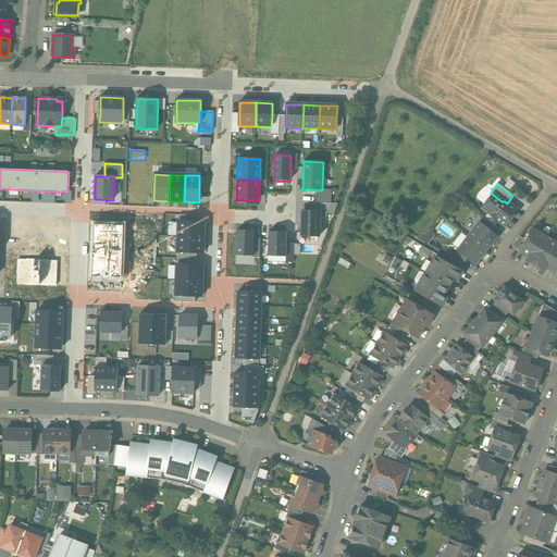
[(332,190),(322,190),(317,190),(317,203),(331,203),(332,190)]
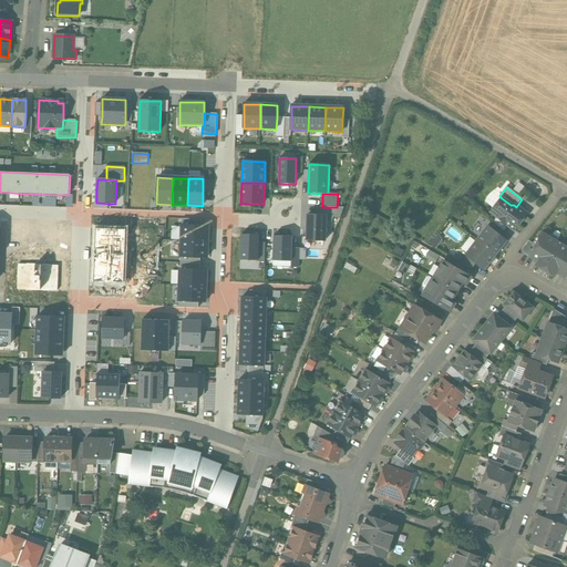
[(511,205),(502,198),(491,213),(497,218),(508,226),(514,232),(527,214),(521,209),(518,209),(516,207),(514,205),(511,205)]
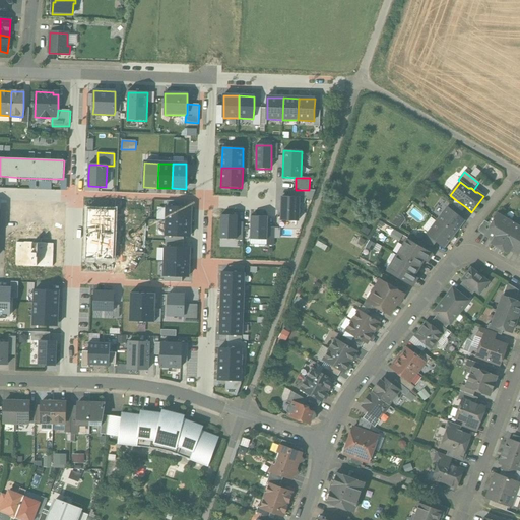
[(309,190),(296,190),(294,190),(294,198),(299,198),(299,204),(304,204),(309,190)]
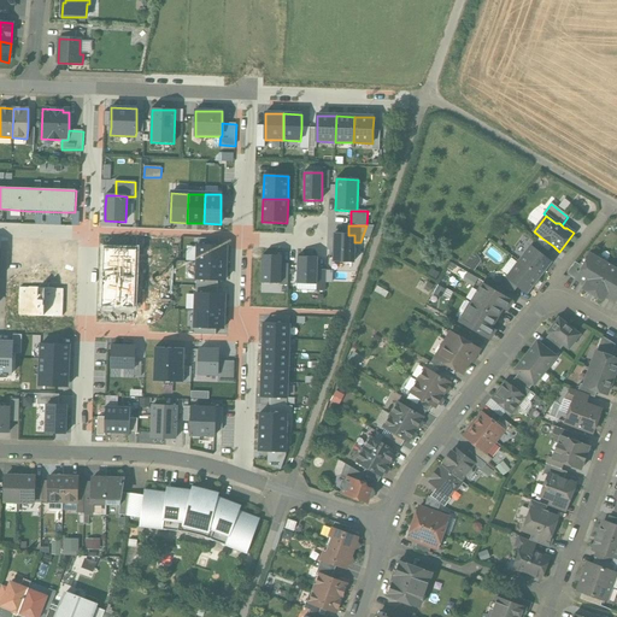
[(348,235),(334,234),(334,262),(353,263),(354,242),(354,235),(348,235)]
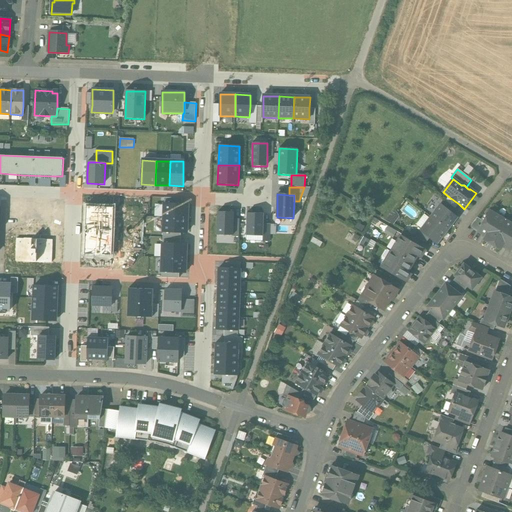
[(445,201),(455,209),(459,204),(449,197),(445,201)]
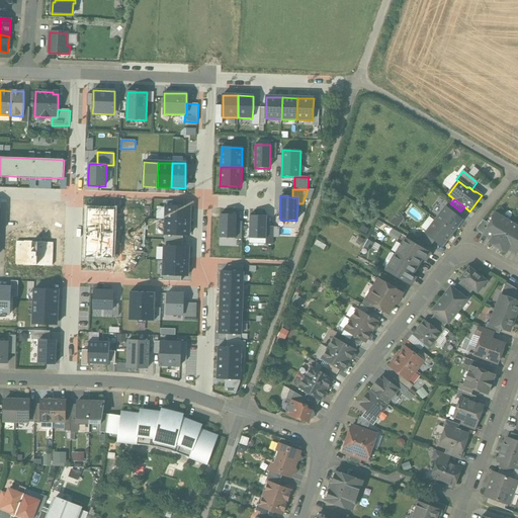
[(449,202),(445,207),(456,217),(460,211),(450,203),(449,202)]
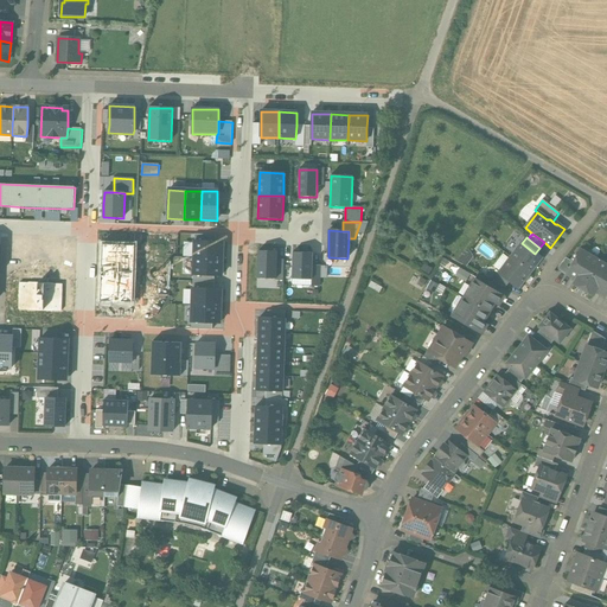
[(138,241),(97,240),(96,273),(95,305),(135,306),(138,241)]
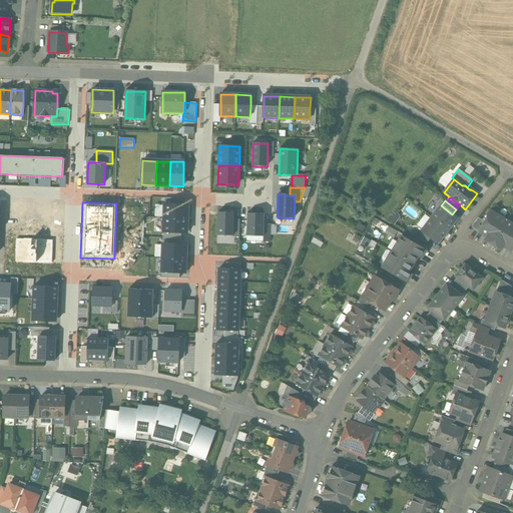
[(164,204),(163,218),(188,219),(188,205),(182,205),(164,204)]
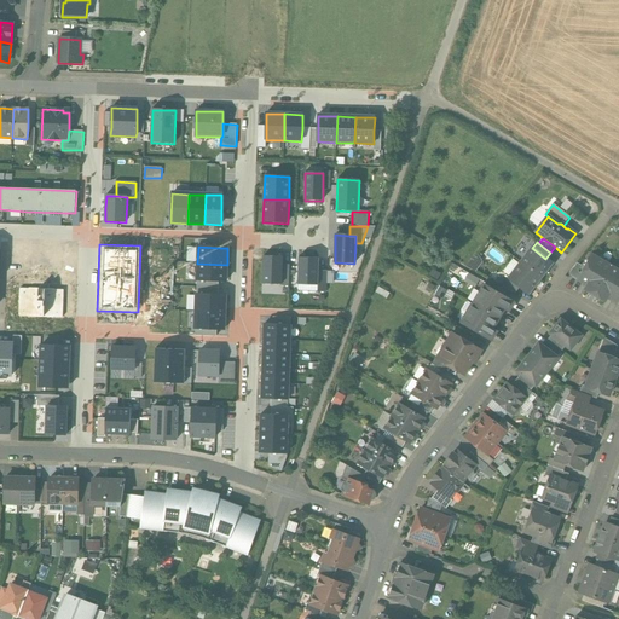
[(532,248),(521,264),(541,279),(553,264),(545,259),(532,248)]
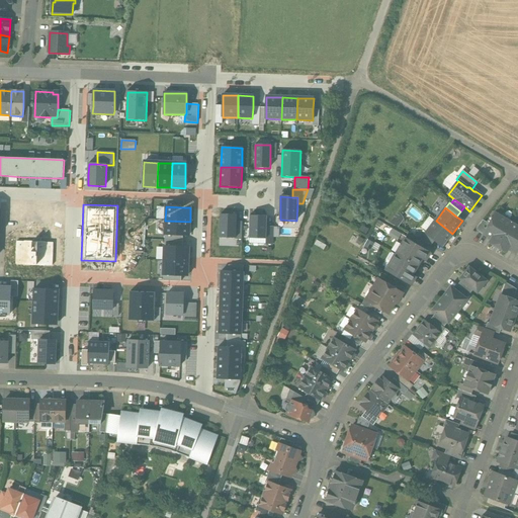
[(404,220),(399,212),(391,224),(398,229),(404,220)]
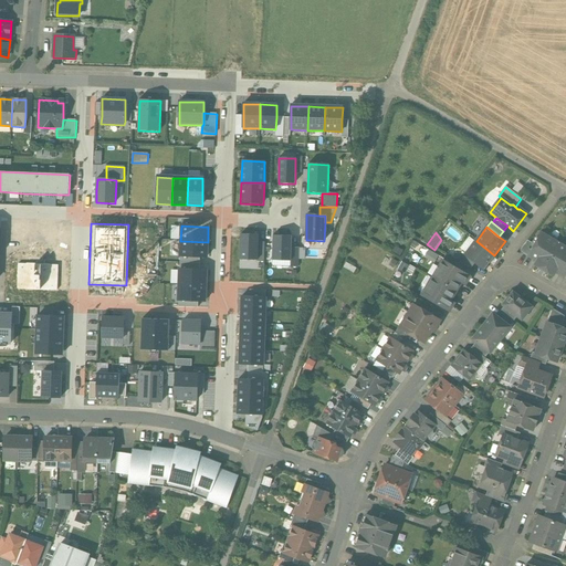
[(555,273),(564,278),(565,274),(565,248),(542,233),(535,245),(528,257),(537,262),(535,265),(553,276),(555,273)]
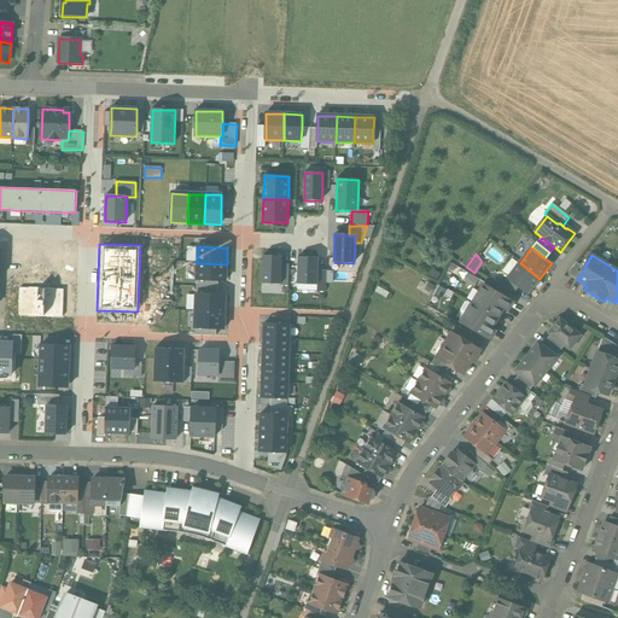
[(283,257),(263,256),(262,284),(281,285),(281,269),(283,257)]
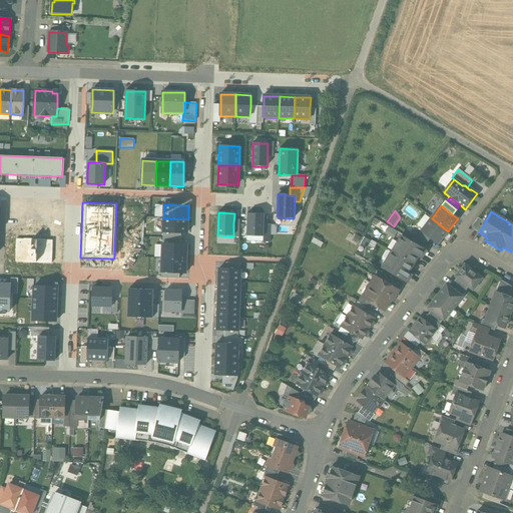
[(265,214),(247,213),(246,236),(264,236),(264,224),(265,214)]
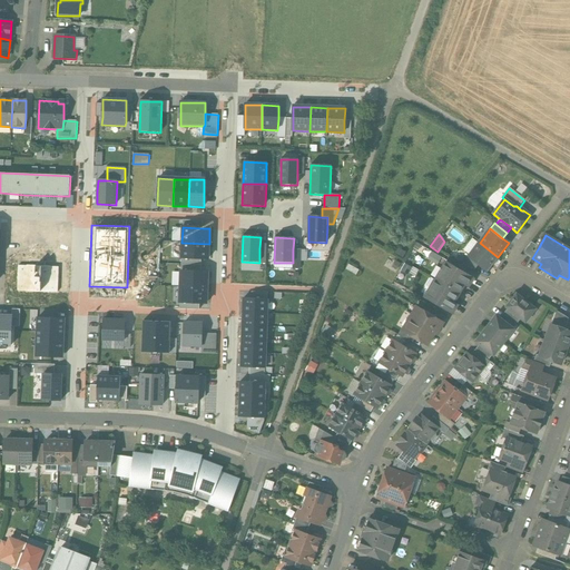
[(209,244),(182,243),(182,258),(202,259),(208,259),(209,244)]
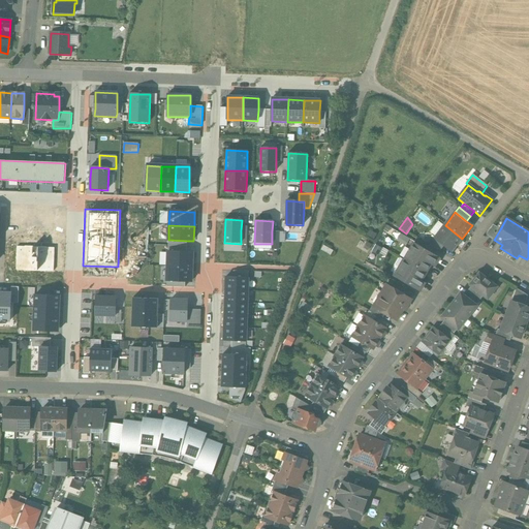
[(452,251),(462,239),(445,225),(435,239),(444,246),(452,251)]
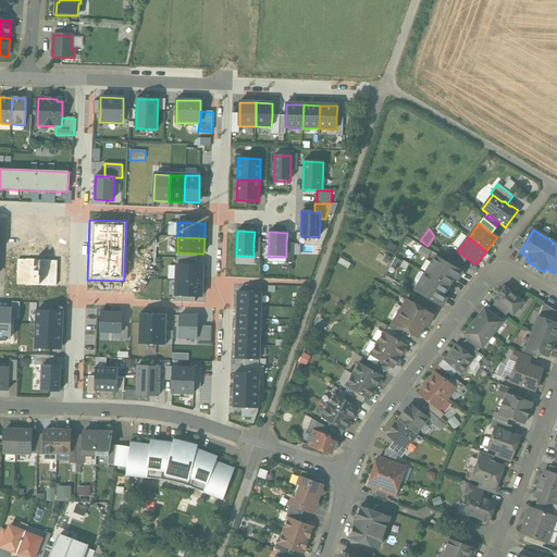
[(511,247),(520,252),(527,242),(519,237),(511,247)]
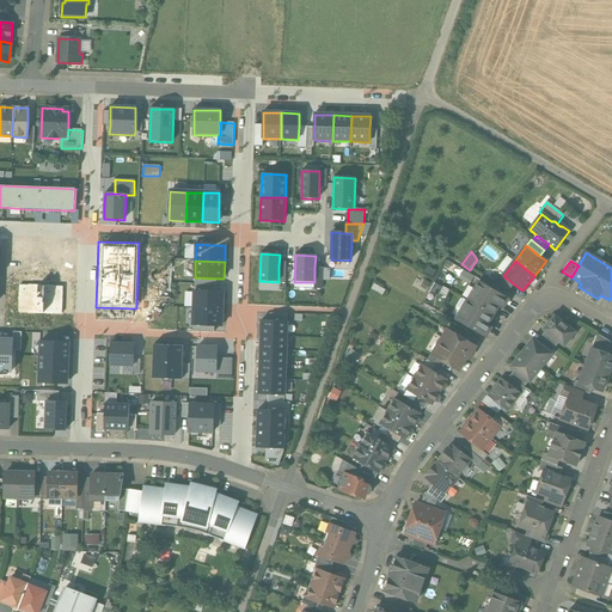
[(422,271),(433,277),(436,271),(426,265),(422,271)]
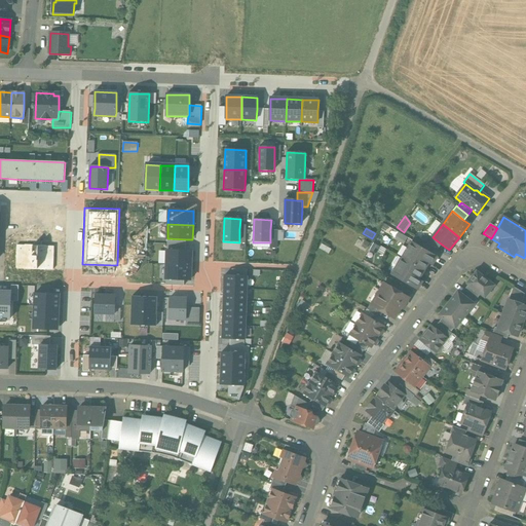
[(407,238),(398,233),(395,239),(404,245),(407,238)]
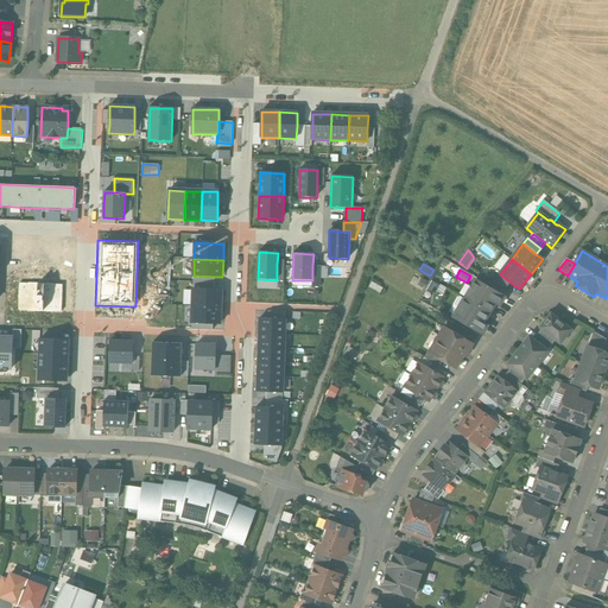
[(511,283),(500,274),(493,283),(506,290),(511,283)]
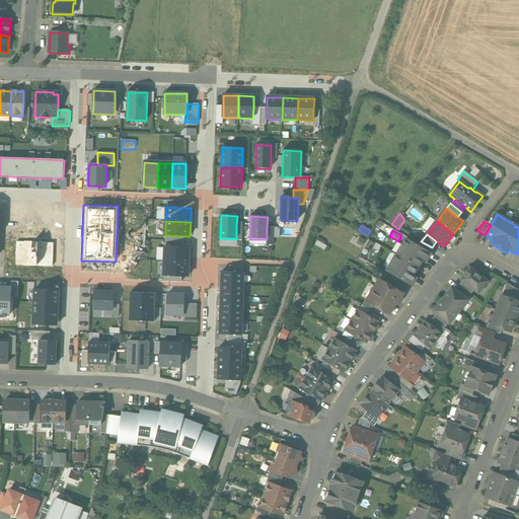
[(357,243),(361,246),(365,240),(360,237),(357,243)]
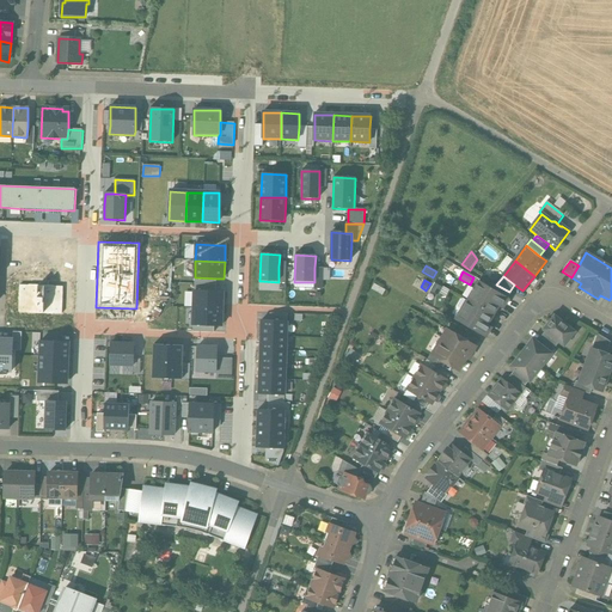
[(478,282),(467,301),(493,316),(497,306),(502,308),(507,300),(478,282)]
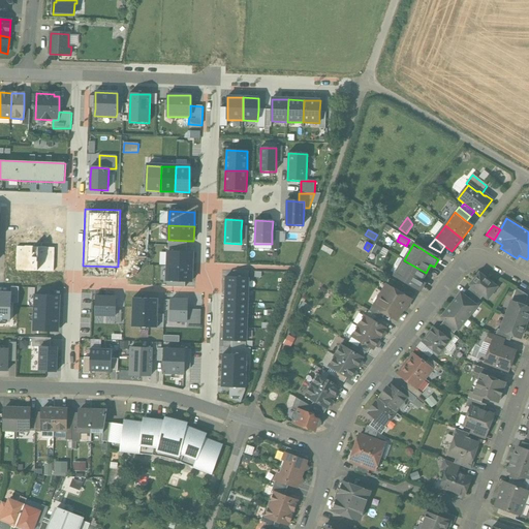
[(372,252),(378,255),(382,248),(375,245),(372,252)]
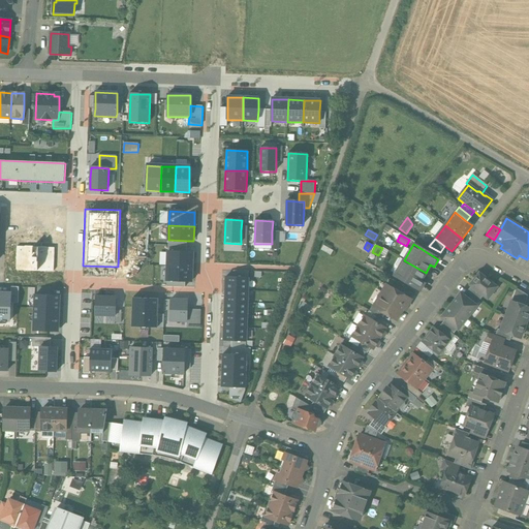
[(35,248),(14,248),(13,275),(54,277),(55,249),(35,248)]
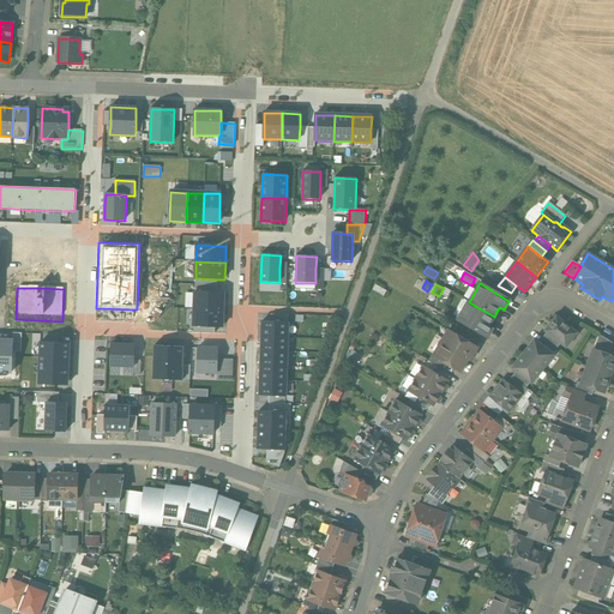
[(194,309),(223,311),(223,294),(216,293),(194,293),(194,309)]
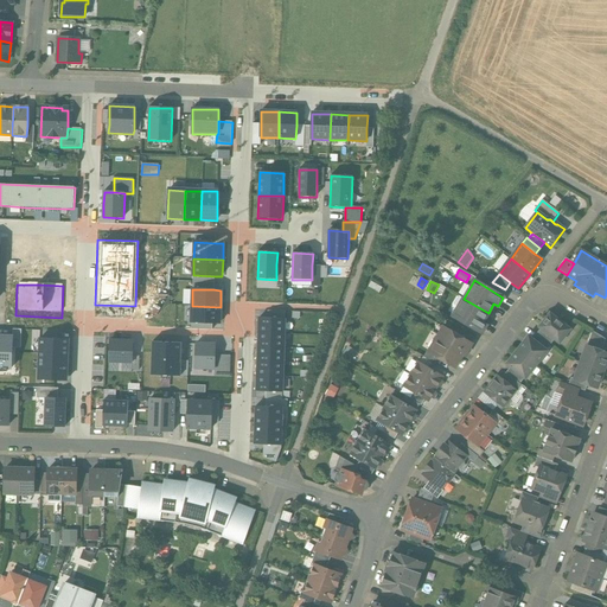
[(483,323),(489,313),(464,299),(453,317),(481,334),(487,325),(483,323)]
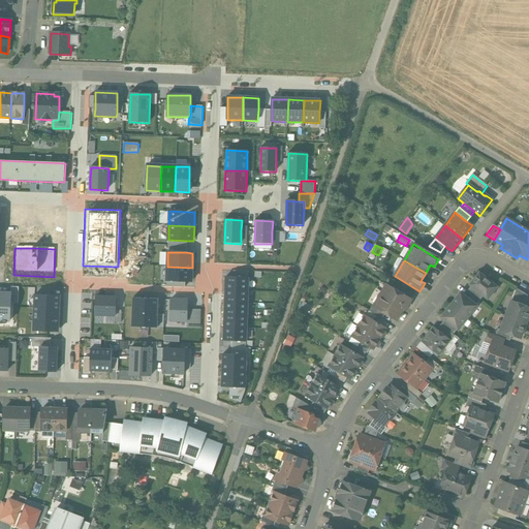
[(192,268),(167,267),(166,281),(185,282),(191,282),(192,268)]
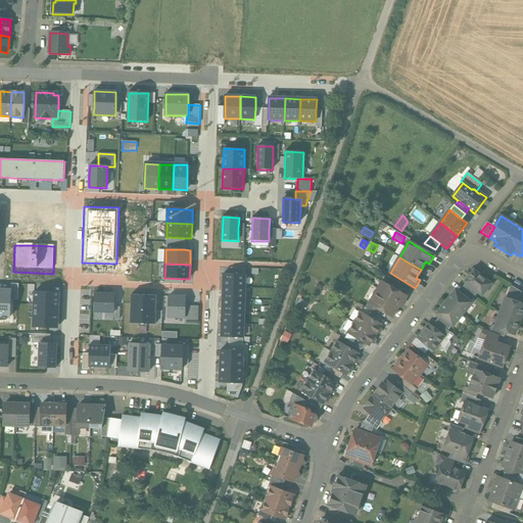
[(478,292),(482,295),(491,283),(482,277),(481,277),(476,273),(472,274),(466,282),(466,283),(478,292)]
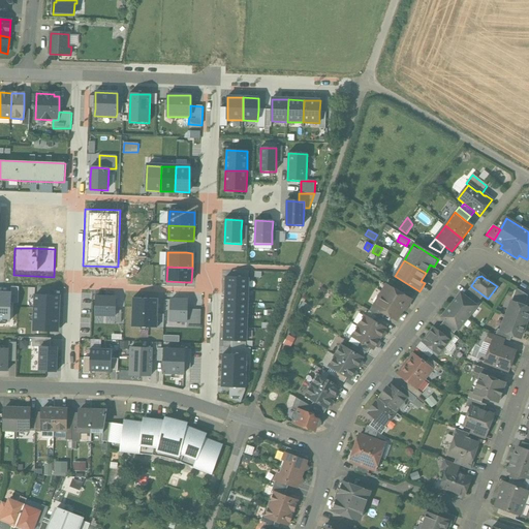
[(249,278),(226,278),(225,290),(248,291),(249,278)]
